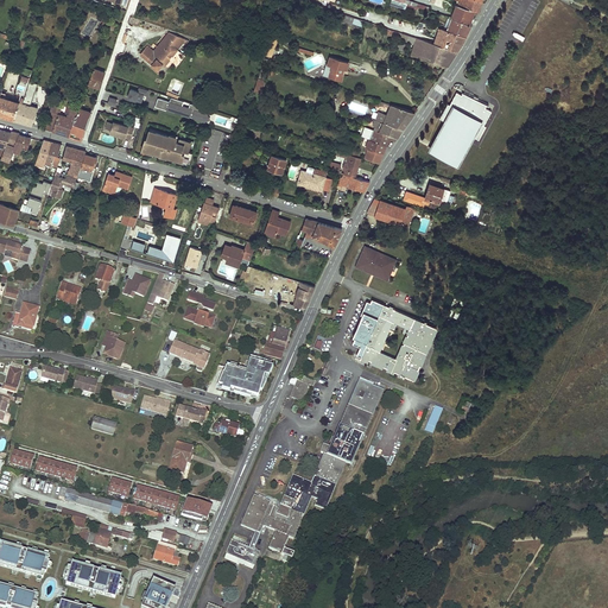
[(458,0),(458,1),(457,5),(475,11),(477,12),(481,2),(474,0),(458,0)]
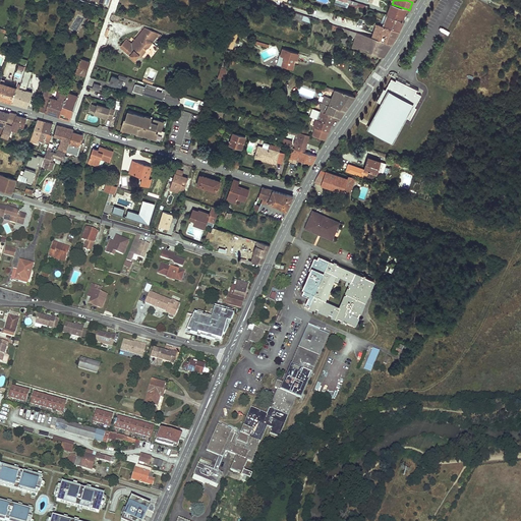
[(389,11),(388,15),(403,20),(404,17),(407,9),(392,4),(389,11)]
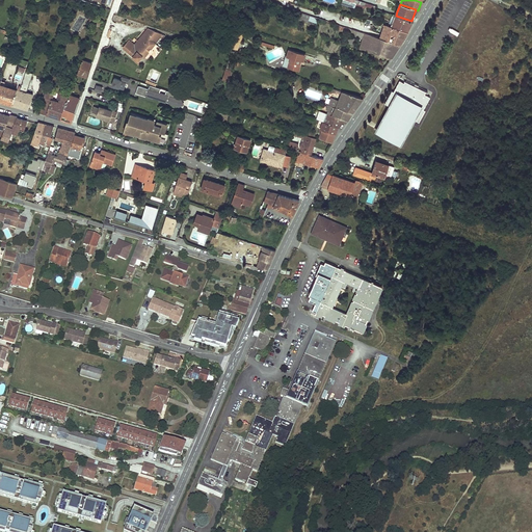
[(310,16),(302,14),(300,20),(308,23),(309,21),(310,16)]
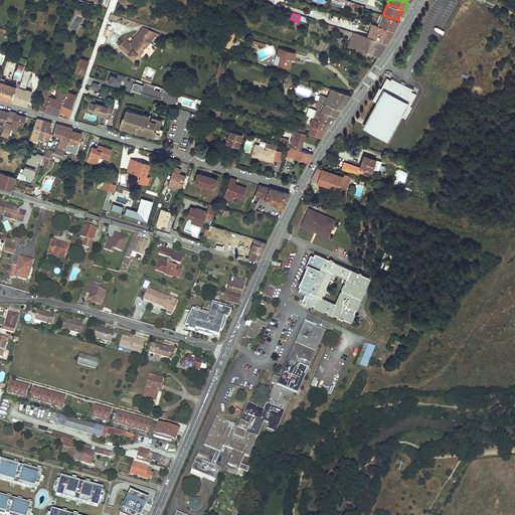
[(398,20),(383,15),(379,25),(394,31),(400,21),(398,20)]
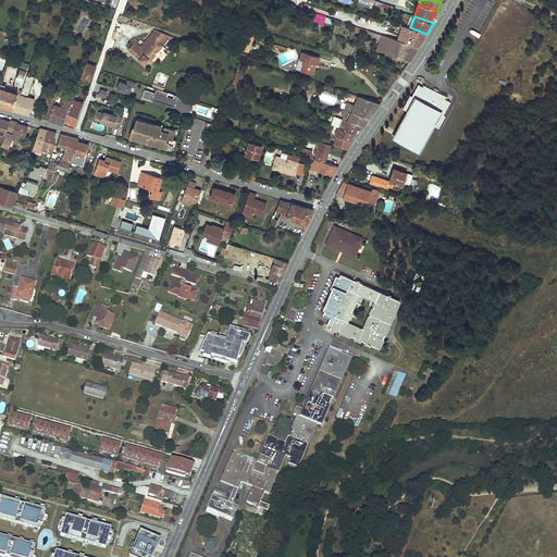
[(101,20),(99,25),(109,29),(111,24),(101,20)]
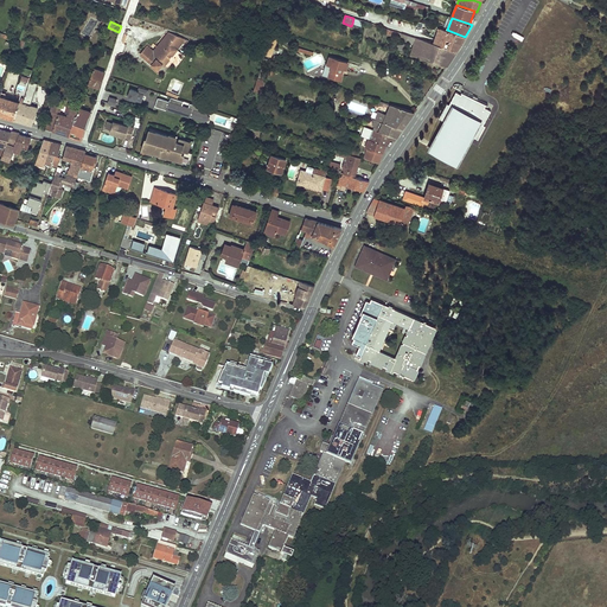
[(439,27),(434,43),(440,45),(445,30),(440,27),(439,27)]
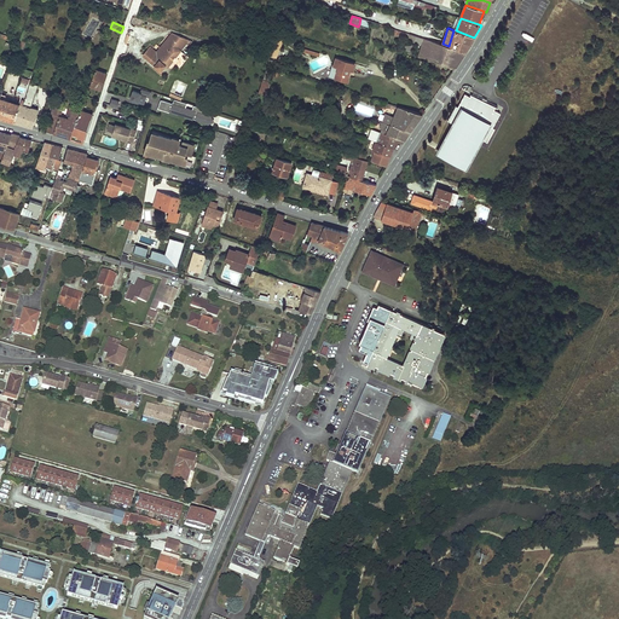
[(453,30),(449,46),(466,52),(470,45),(474,38),(456,30),(453,30)]
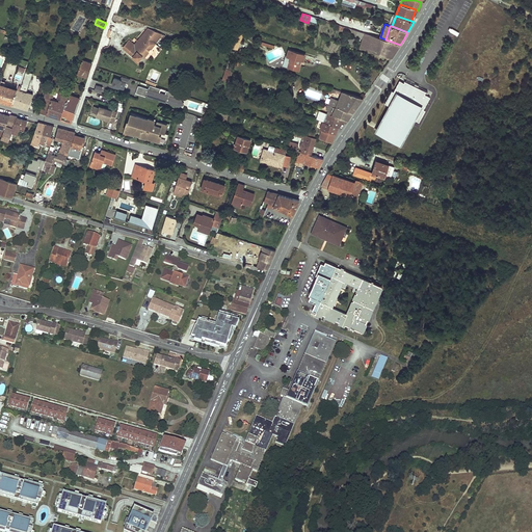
[(129,41),(123,48),(133,57),(138,61),(142,56),(144,57),(160,37),(163,40),(165,35),(148,28),(134,45),(129,41)]
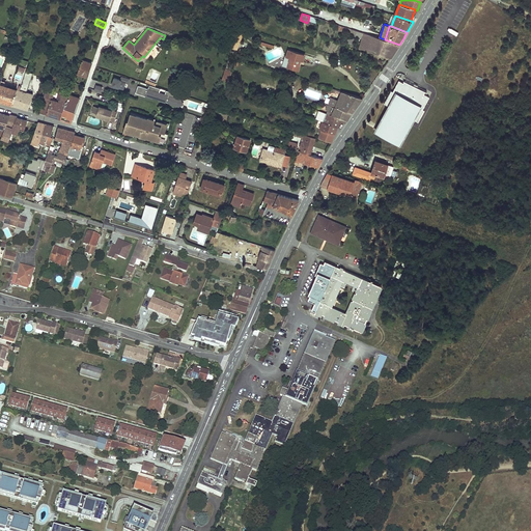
[(239,29),(232,49),(238,50),(244,31),(239,29)]
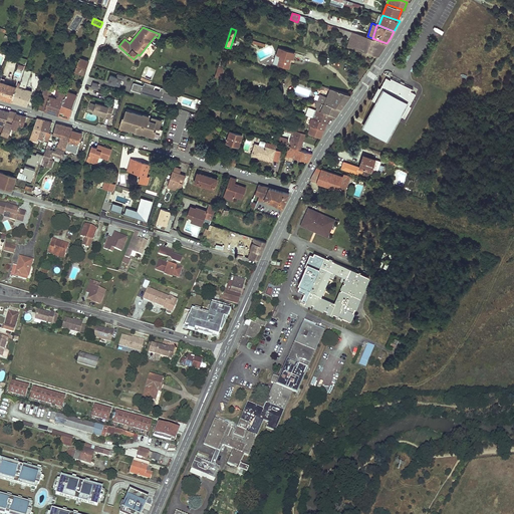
[(352,32),(351,32),(350,37),(347,47),(378,56),(387,43),(372,38),(367,36),(360,34),(352,32)]
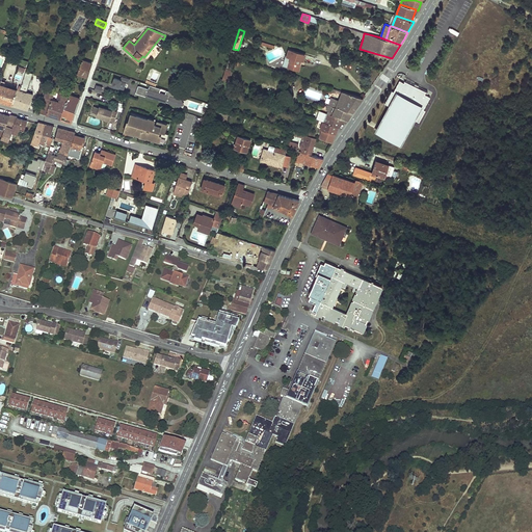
[(289,61),(288,68),(299,71),(300,64),(299,64),(301,60),(303,61),(306,55),(289,50),(287,57),(291,58),(290,61),(289,61)]
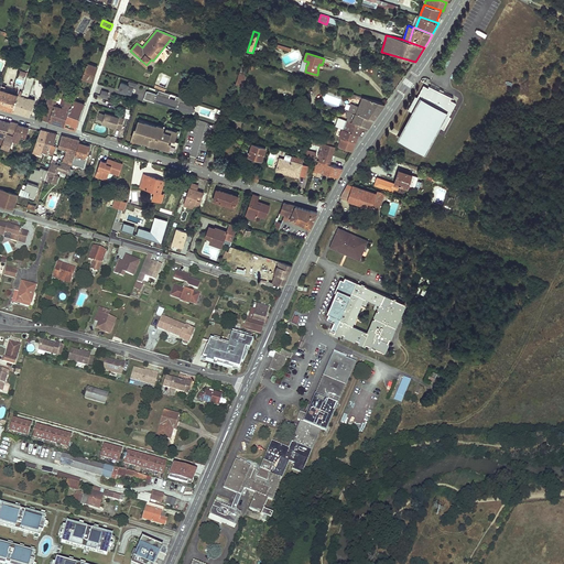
[(93,82),(97,67),(87,63),(82,77),(93,82)]
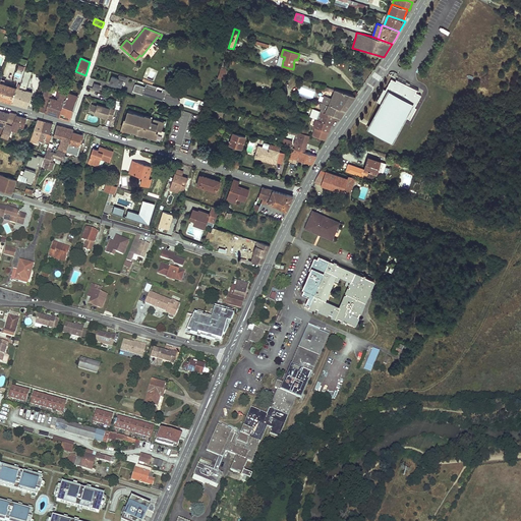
[(0,82),(0,98),(12,102),(16,88),(18,89),(25,68),(26,66),(18,64),(12,80),(17,82),(15,88),(3,83),(0,82)]
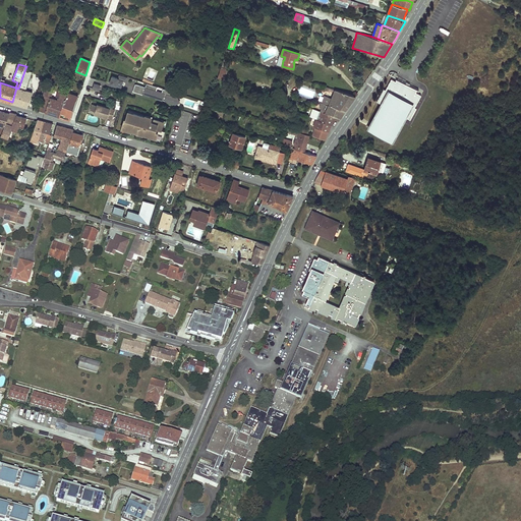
[(218,77),(224,79),(228,68),(221,66),(218,77)]
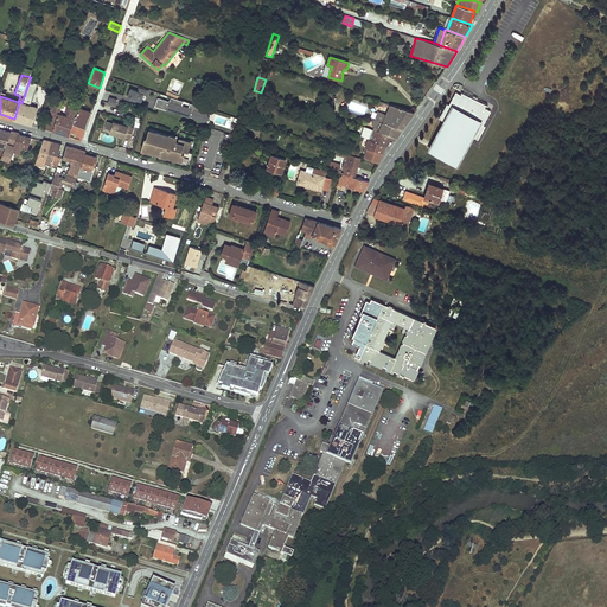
[(32,125),(38,108),(31,106),(37,83),(32,82),(32,80),(30,80),(21,103),(19,102),(14,119),(32,125)]
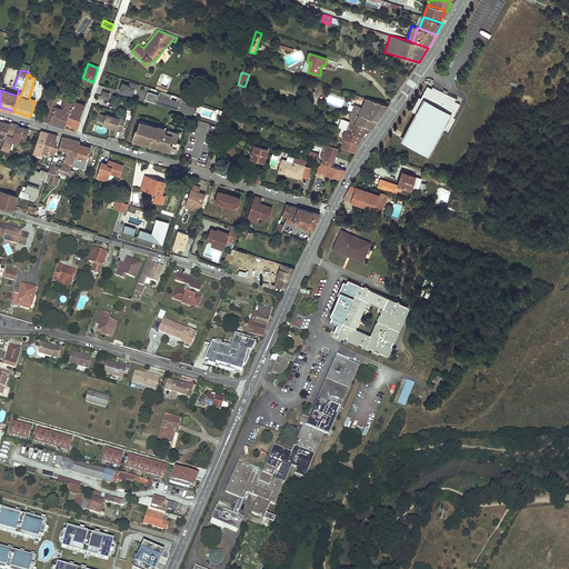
[(139,85),(131,82),(130,86),(122,83),(120,91),(126,93),(126,91),(128,92),(127,93),(132,96),(135,88),(138,89),(139,85)]
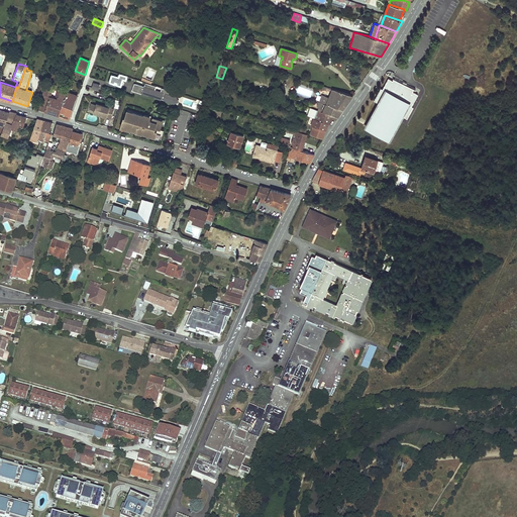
[(415,90),(393,78),(394,79),(393,80),(388,78),(382,89),(381,88),(374,100),(379,103),(366,127),(389,140),(402,116),(407,118),(413,107),(411,106),(417,95),(412,92),(413,89),(415,90)]
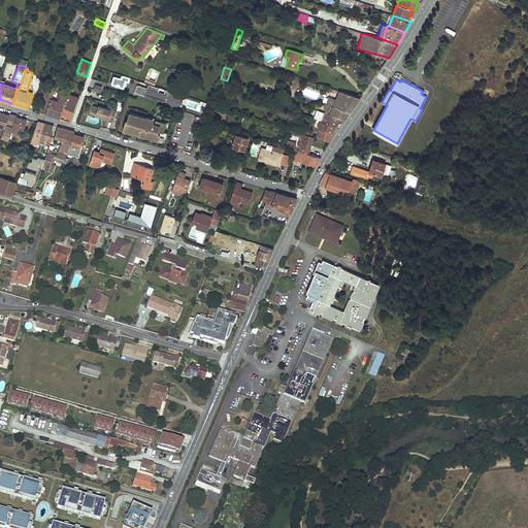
[(147,88),(138,86),(136,93),(145,96),(145,95),(152,97),(158,99),(165,101),(166,99),(168,100),(167,102),(178,105),(183,103),(180,99),(175,97),(176,94),(170,92),(169,96),(164,94),(165,90),(154,87),(149,85),(147,88)]
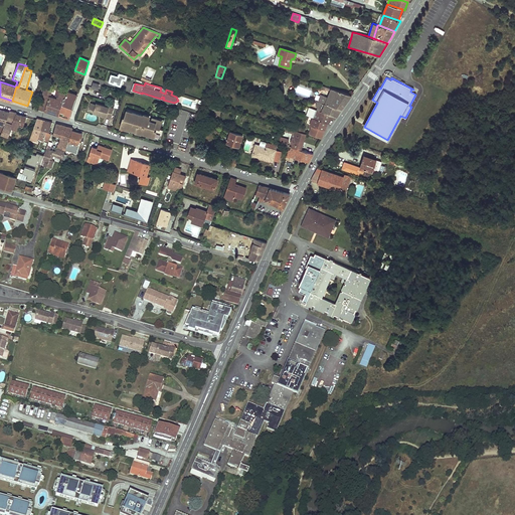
[(38,109),(58,115),(61,104),(64,98),(65,99),(67,92),(59,90),(57,99),(49,97),(51,90),(45,88),(38,109)]
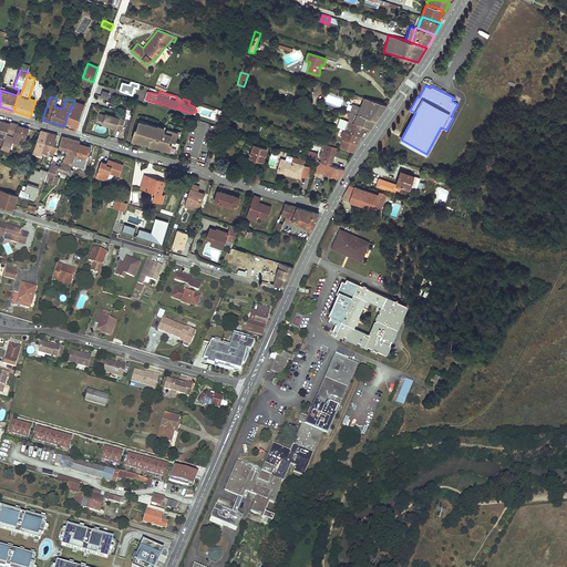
[(349,114),(351,115),(350,121),(366,127),(370,129),(388,104),(364,98),(361,107),(359,115),(350,112),(349,114)]
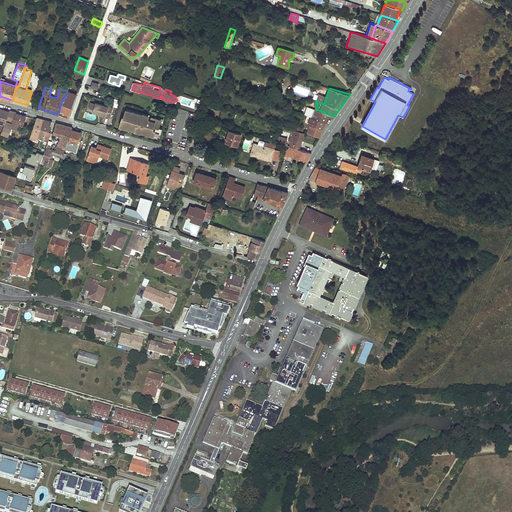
[(61,103),(73,107),(77,95),(67,90),(67,91),(65,98),(64,97),(61,103)]
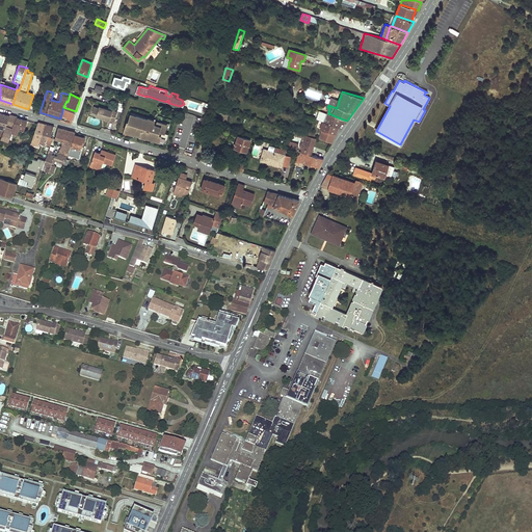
[(337,108),(339,101),(331,99),(328,105),(337,108)]
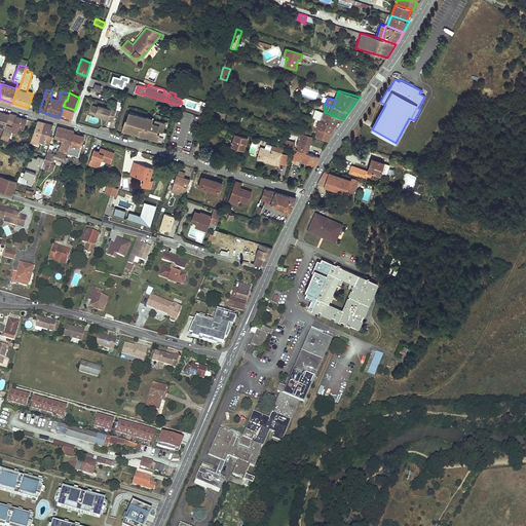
[(102,116),(113,120),(116,111),(98,105),(98,106),(96,112),(95,114),(101,116),(101,115),(102,115),(102,116)]
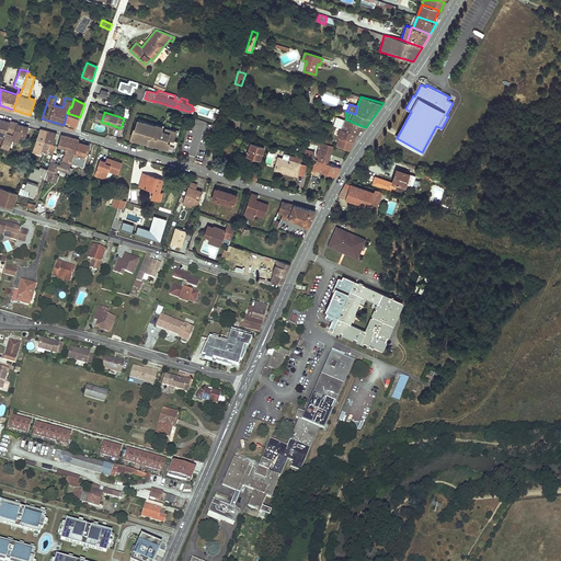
[(64,125),(76,129),(80,117),(67,113),(64,125)]
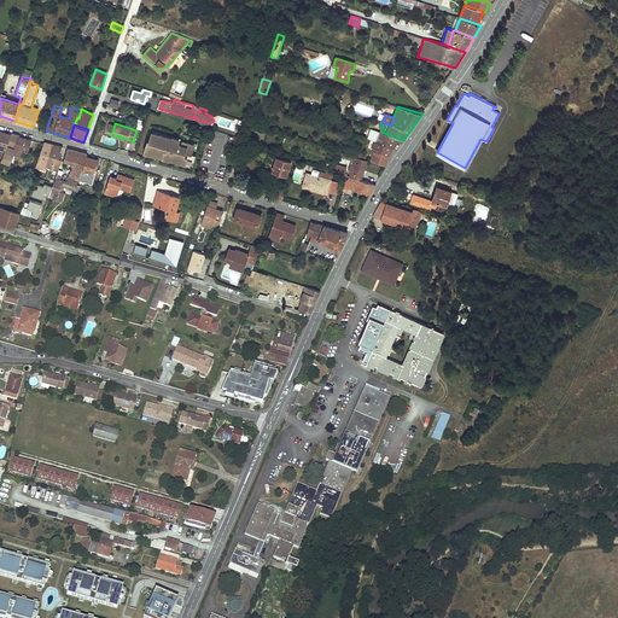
[(382,132),(378,130),(371,128),(367,138),(378,141),(394,147),(395,147),(398,139),(382,132)]
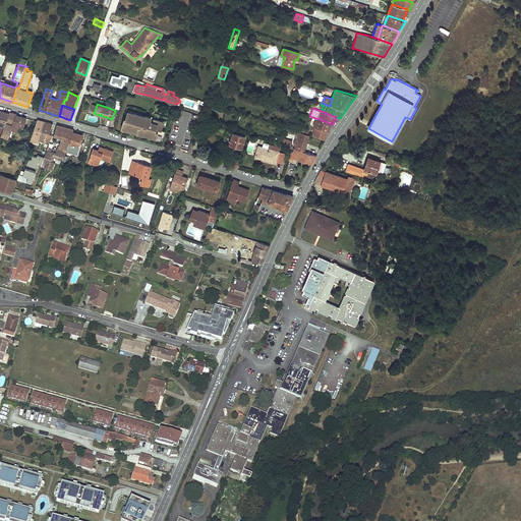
[(9,114),(0,111),(0,125),(4,126),(9,114)]
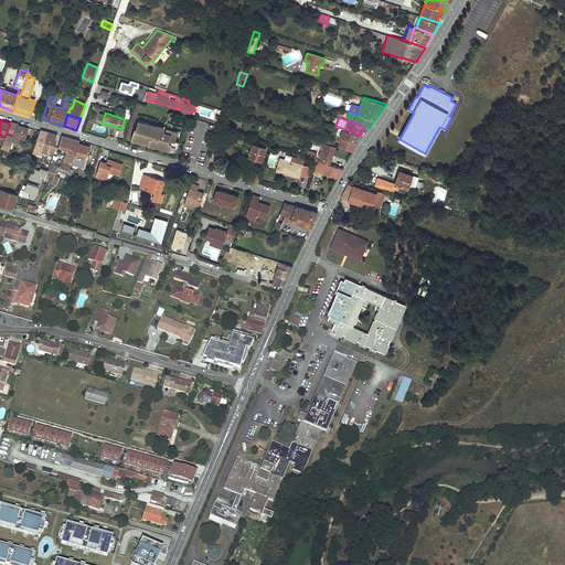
[(4,137),(1,147),(9,150),(12,140),(18,141),(19,138),(24,139),(28,128),(18,125),(18,124),(10,121),(10,124),(4,137)]
